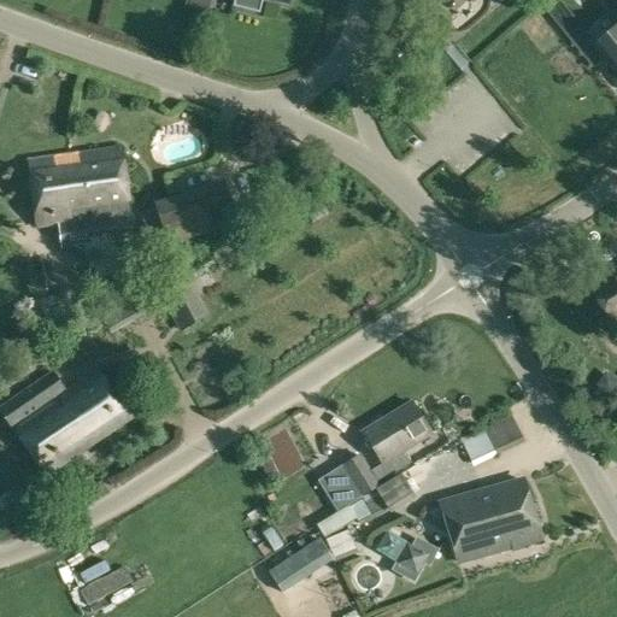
[(234,0),(233,7),(260,15),(263,0),(268,0),(287,5),(288,0),(234,0)]
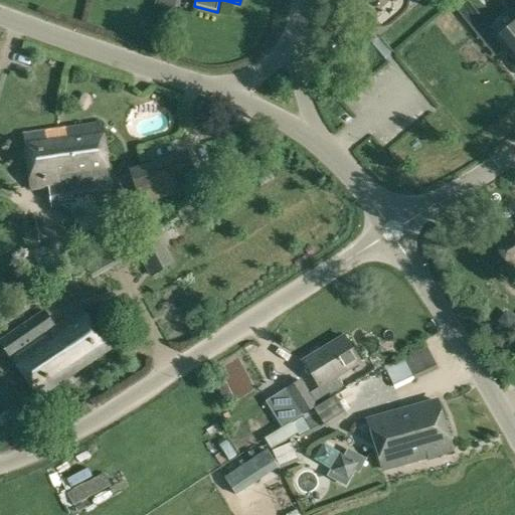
[(468,0),(482,17),(492,9),(485,0),(468,0)]
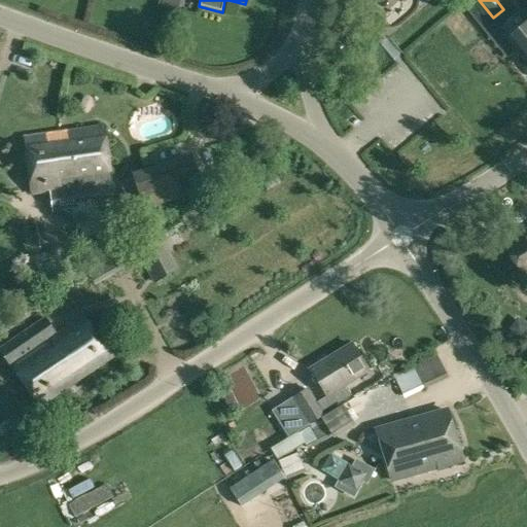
[(494,22),(479,2),(467,11),(483,30),(494,22)]
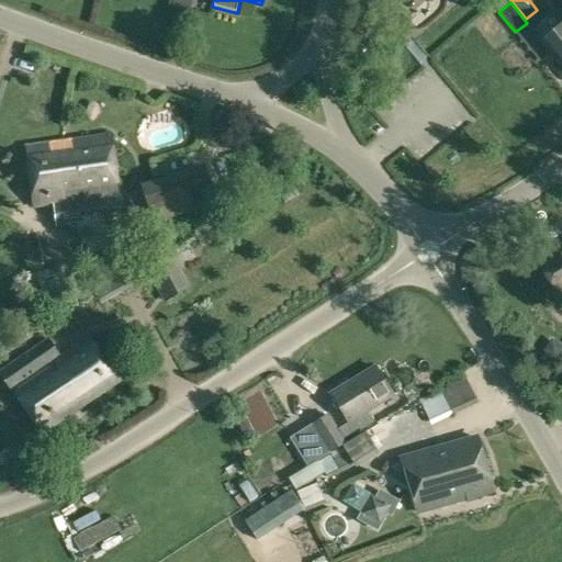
[(561,25),(541,43),(561,67),(561,25)]
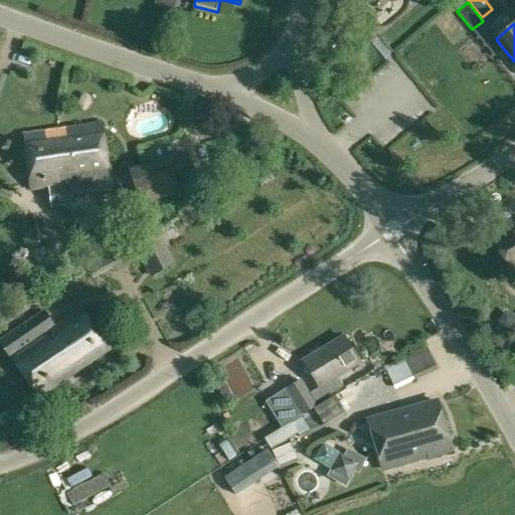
[(346,33),(342,36),(346,42),(350,39),(346,33)]
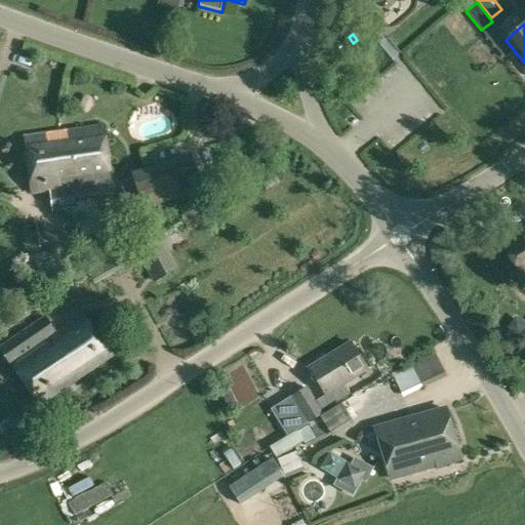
[(104,125),(64,130),(71,188),(78,187),(79,198),(89,197),(90,207),(113,205),(111,183),(104,125)]
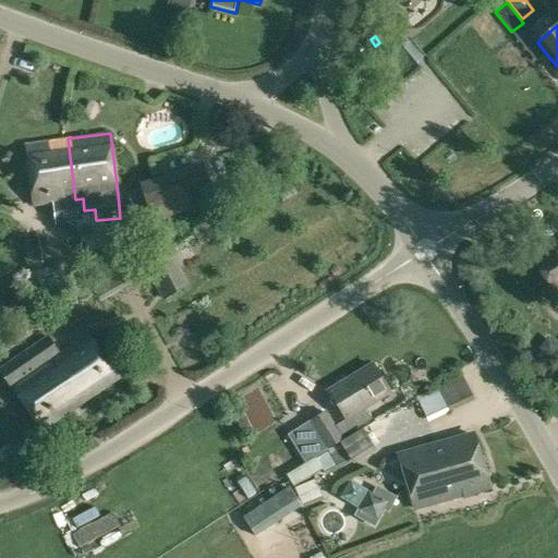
[(32,204),(53,202),(55,225),(96,220),(95,209),(84,210),(83,198),(75,199),(68,138),(24,144),(32,204)]
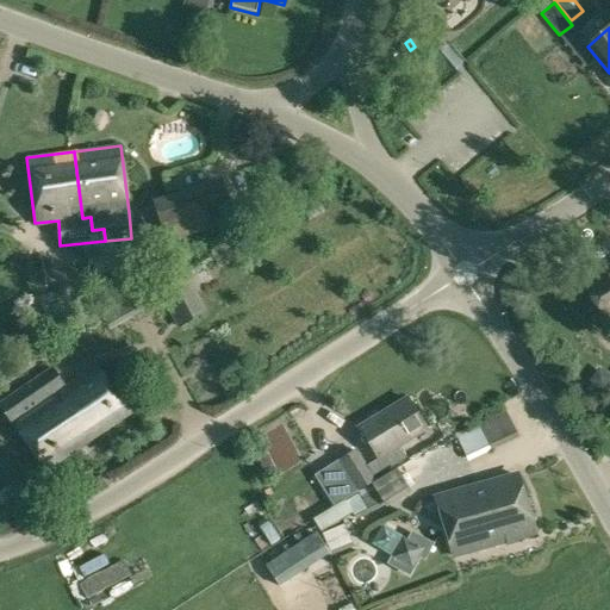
[(603,318),(609,312),(609,267),(601,274),(602,277),(584,287),(603,318)]
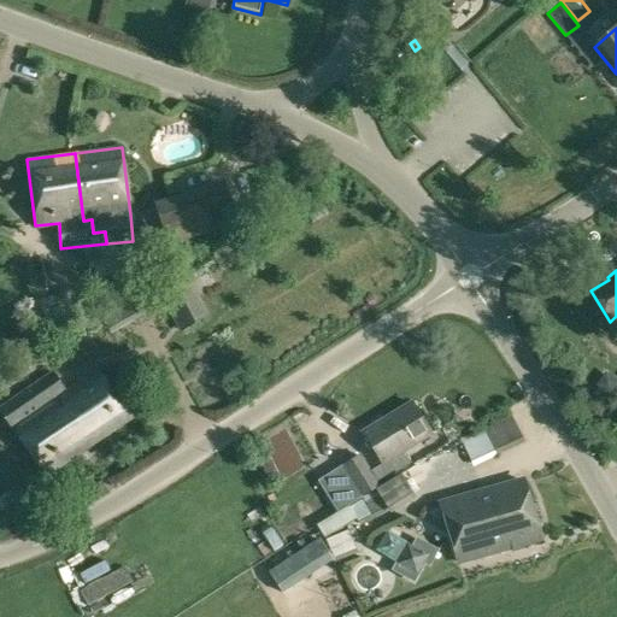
[(184,276),(158,291),(178,327),(205,312),(184,276)]
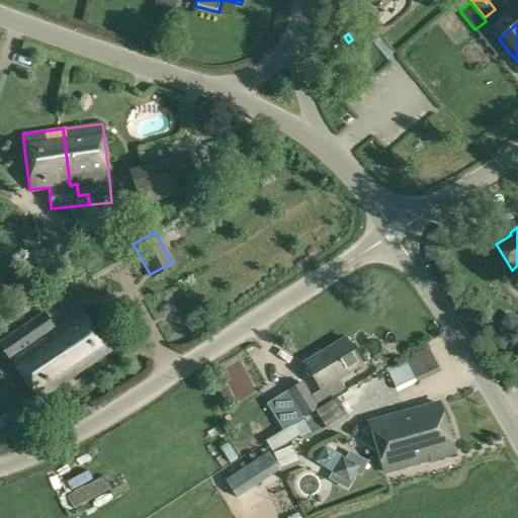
[(30,274),(69,263),(63,244),(57,244),(24,254),(30,274)]
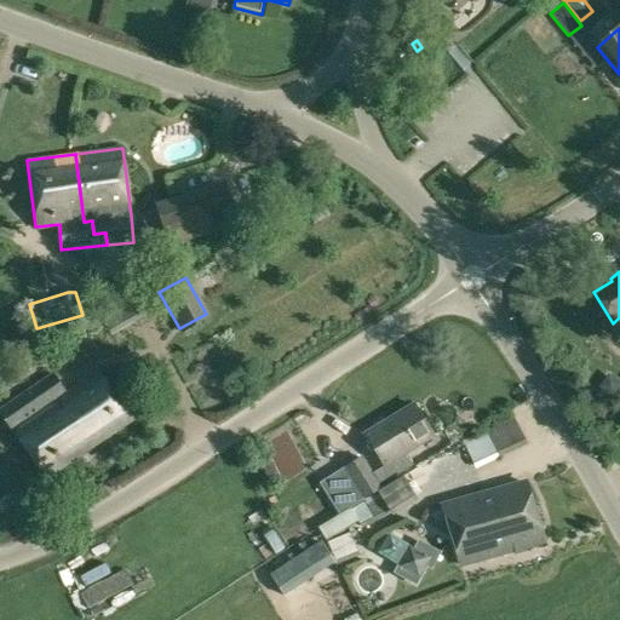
[(101,369),(67,392),(53,375),(17,399),(15,396),(0,405),(0,414),(10,434),(12,431),(46,480),(135,417),(101,369)]
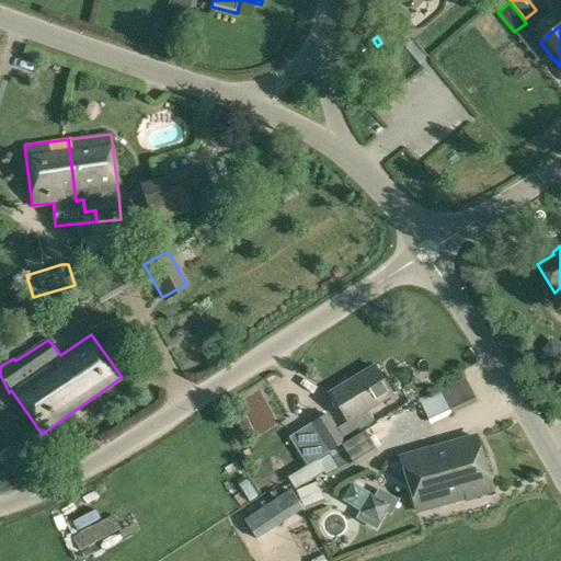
[(347,421),(367,410),(391,396),(375,366),(330,391),(347,421)]
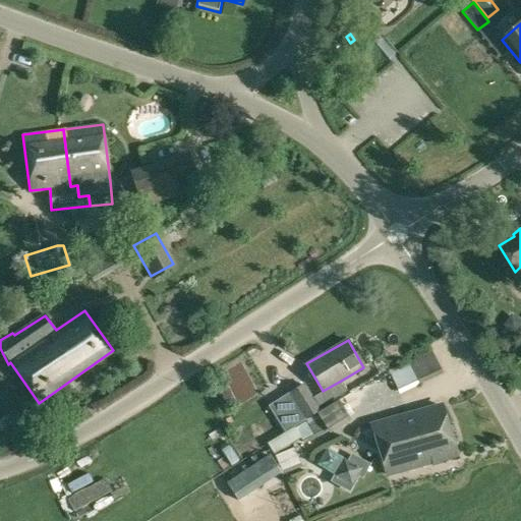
[(432,352),(411,362),(421,384),(443,373),(432,352)]
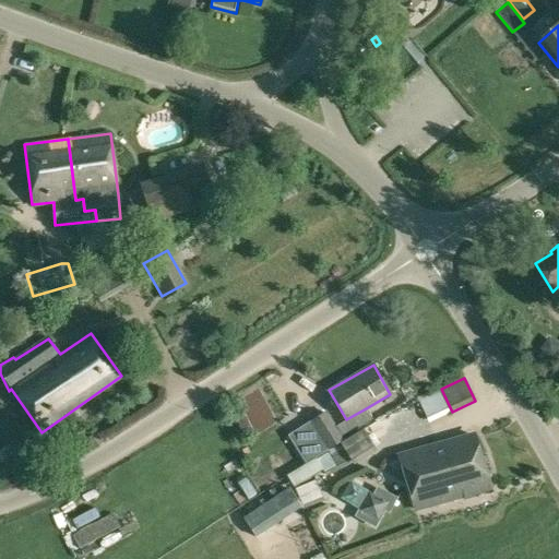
[(346,419),(336,426),(326,411),(299,429),(317,456),(344,440),(343,438),(373,421),(366,408),(346,419)]
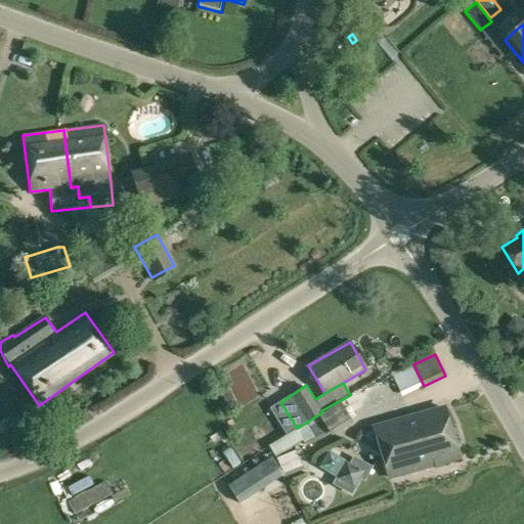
[(459,457),(444,408),(375,428),(389,477),(459,457)]
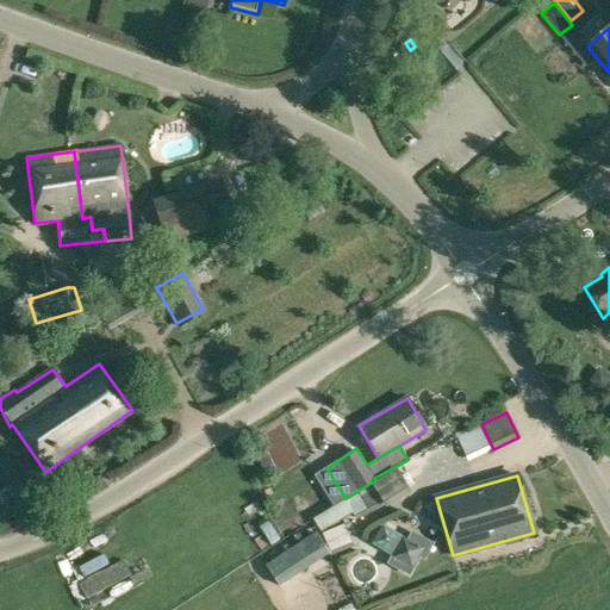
[(344,524),(313,536),(321,555),(352,543),(344,524)]
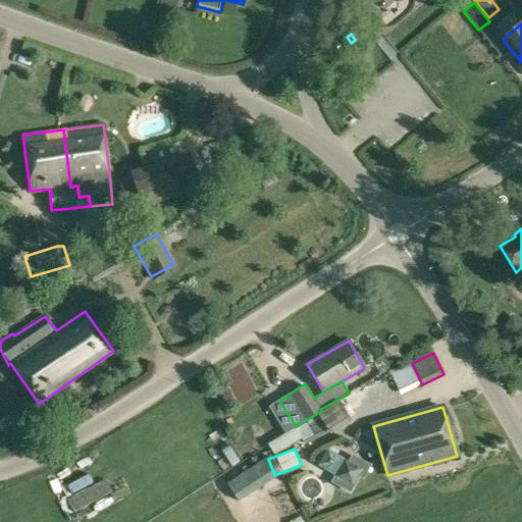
[(362,469),(345,460),(334,477),(352,487),(362,469)]
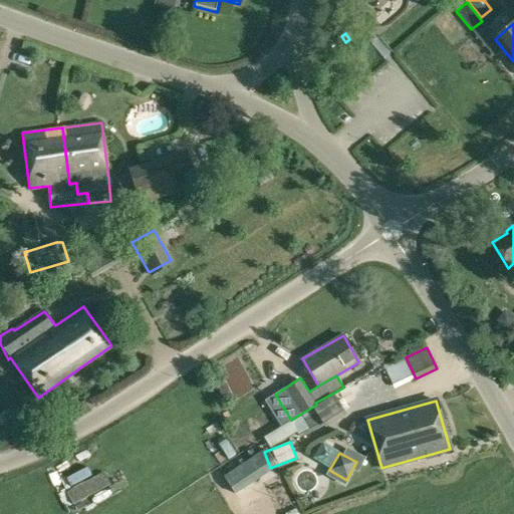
[(235,495),(245,488),(234,470),(223,477),(235,495)]
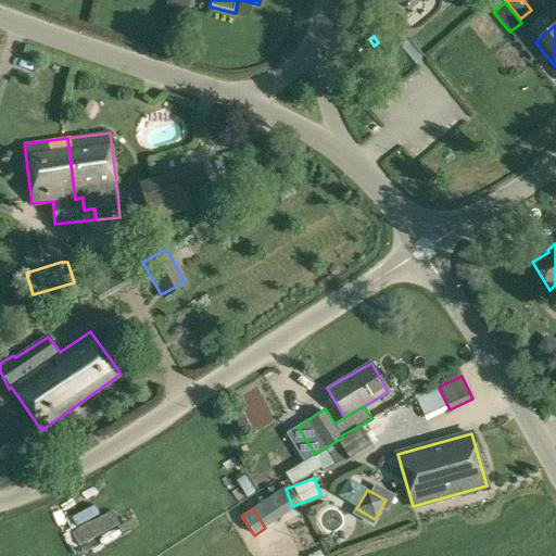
[(119,522),(113,509),(71,531),(78,545),(119,522)]
